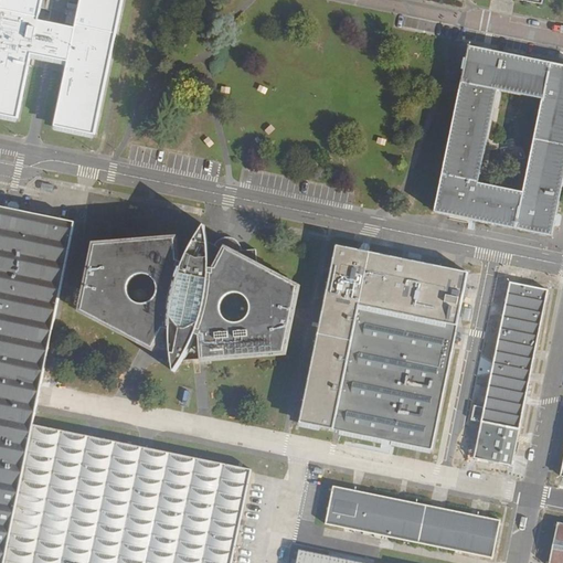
[(0,118),(14,121),(28,57),(64,64),(51,128),(91,137),(119,0),(78,0),(72,30),(35,23),(40,0),(0,0),(0,118)]
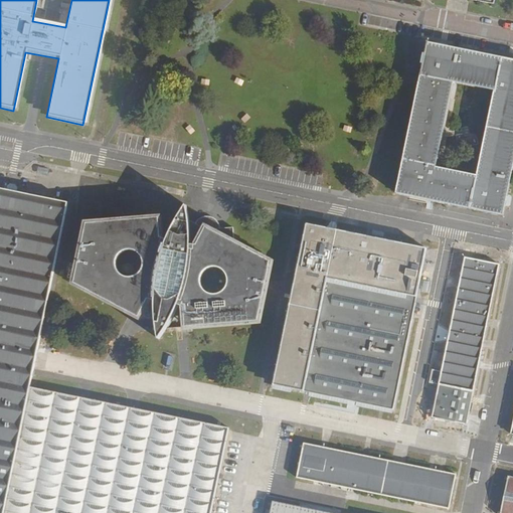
[(426,39),(425,38),(423,51),(421,51),(419,61),(421,61),(418,74),(420,74),(397,191),(501,213),(512,155),(512,58),(426,41),(426,39)]
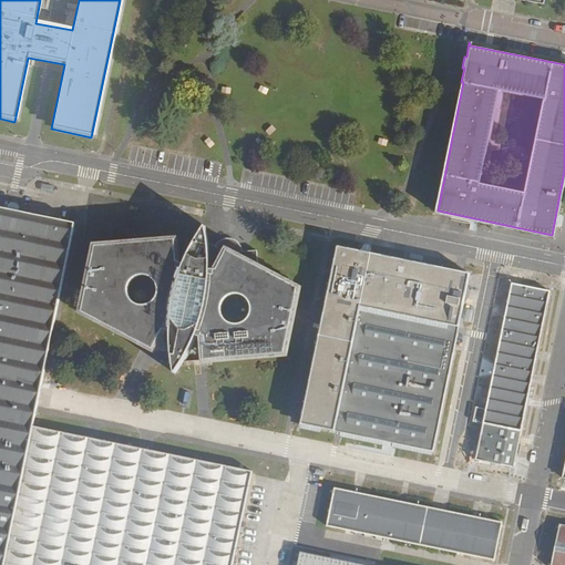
[(70,219),(0,204),(0,564),(30,422),(70,219)]
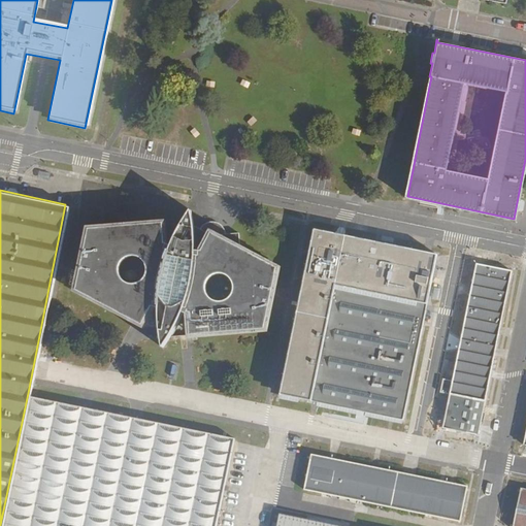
[(152,301),(155,302),(155,311),(157,328),(159,342),(167,330),(174,316),(178,307),(184,309),(187,334),(260,329),(264,329),(278,263),(205,226),(195,247),(191,247),(191,240),(191,224),(187,206),(177,222),(170,235),(166,244),(162,243),(160,218),(85,224),(71,288),(141,323),(152,301)]
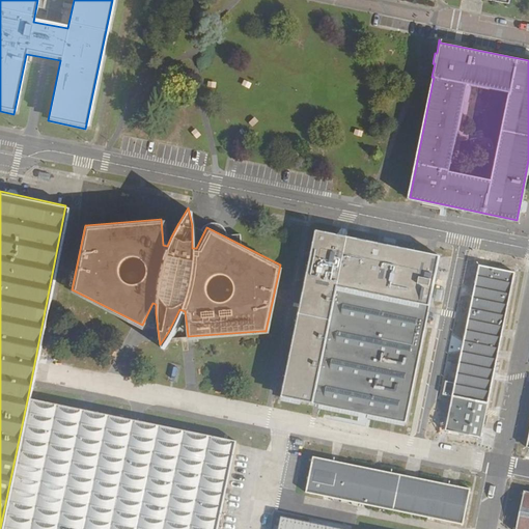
[(438,254),(314,228),(280,395),(404,421),(438,254)]
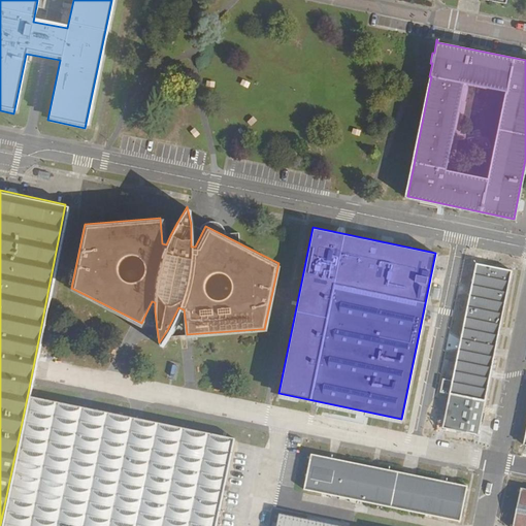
[(511,269),(475,262),(451,379),(441,377),(438,391),(449,393),(441,427),(477,433),(511,269)]
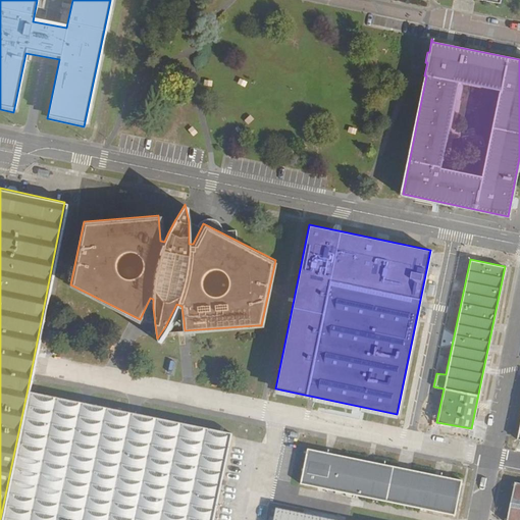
[(207,519),(226,429),(28,388),(0,519),(207,519)]
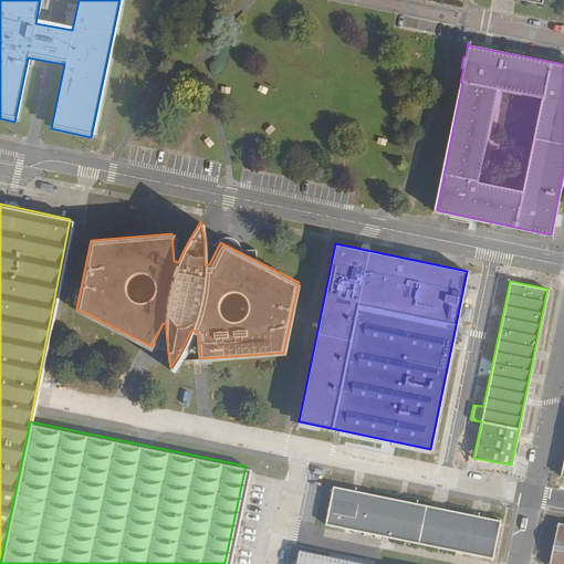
[(500,520),(332,486),(324,524),(492,557),(500,520)]
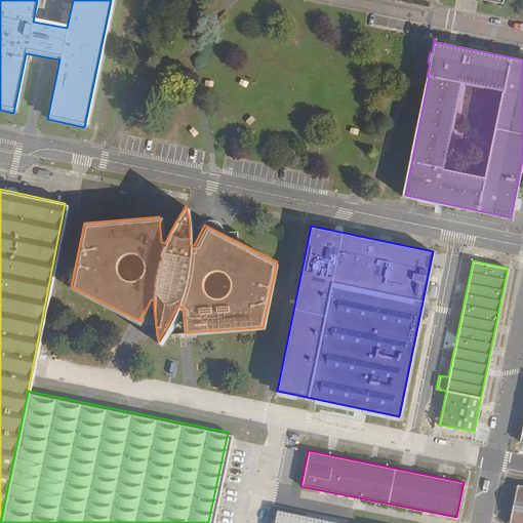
[(522,522),(522,485),(517,484),(507,522),(522,522)]
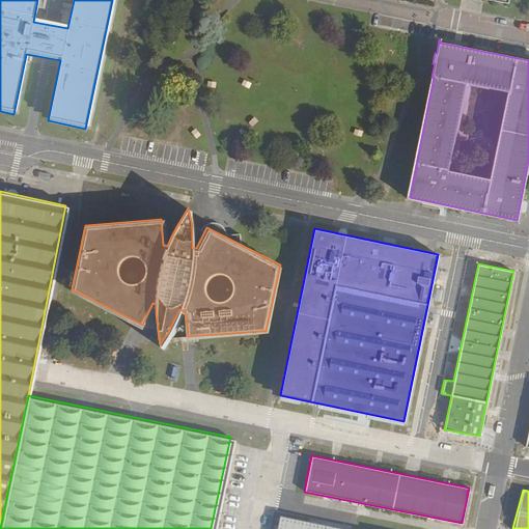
[(275,528),(346,528),(278,516),(275,528)]
